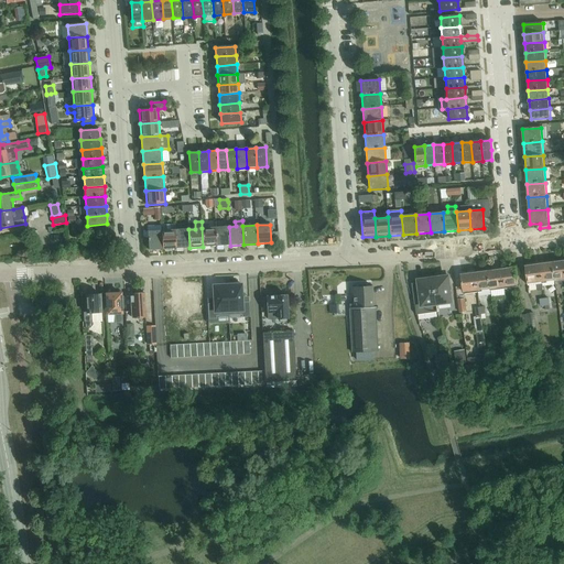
[(230,246),(229,227),(215,228),(216,246),(230,246)]
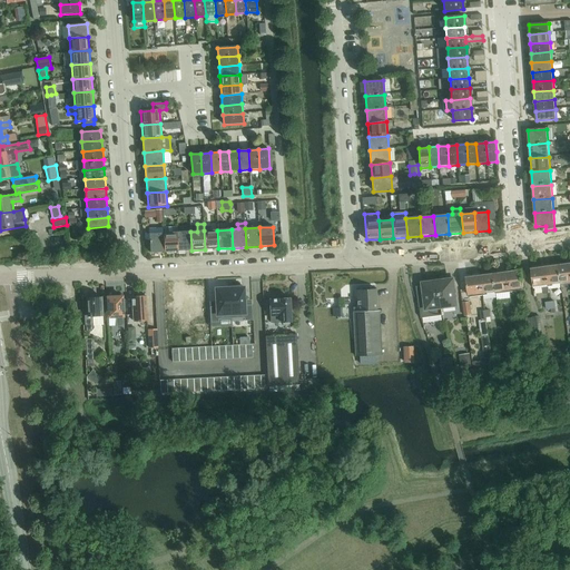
[(218,248),(217,231),(204,231),(205,249),(218,248)]
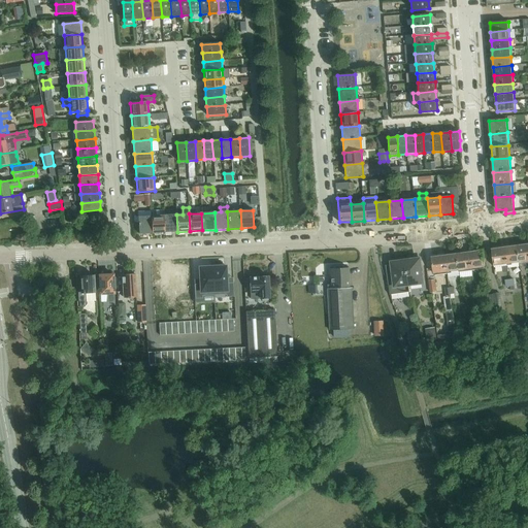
[(177,232),(176,215),(164,216),(165,233),(177,232)]
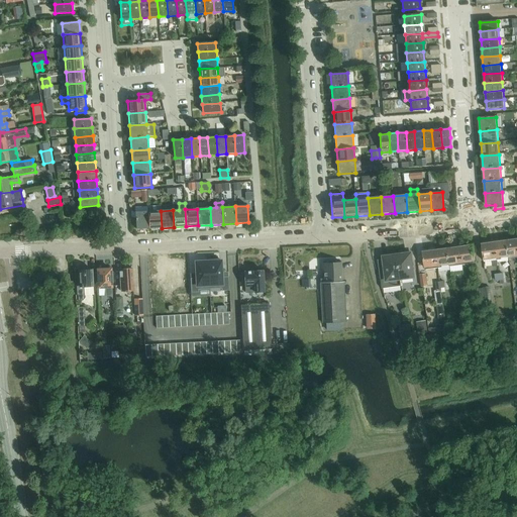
[(149,228),(148,211),(135,212),(136,229),(149,228)]
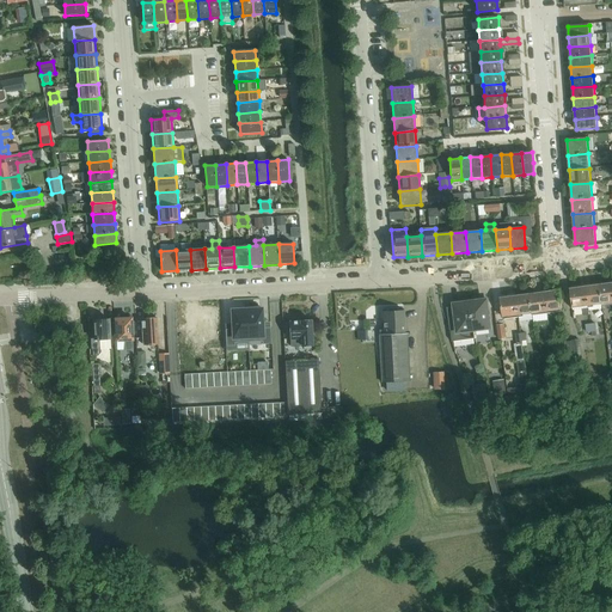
[(191,270),(190,250),(176,250),(177,270),(191,270)]
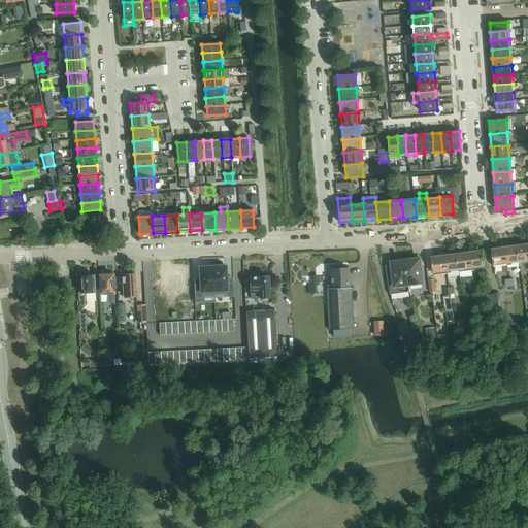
[(527,263),(527,244),(518,246),(520,265),(527,263)]
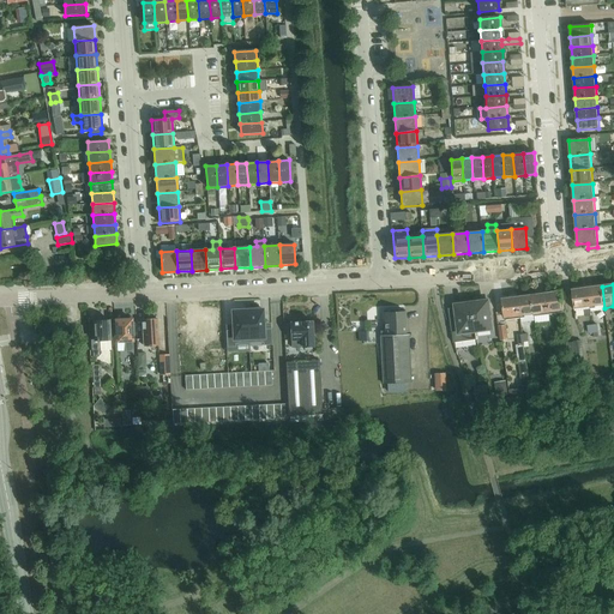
[(605,308),(602,287),(588,288),(590,309),(605,308)]
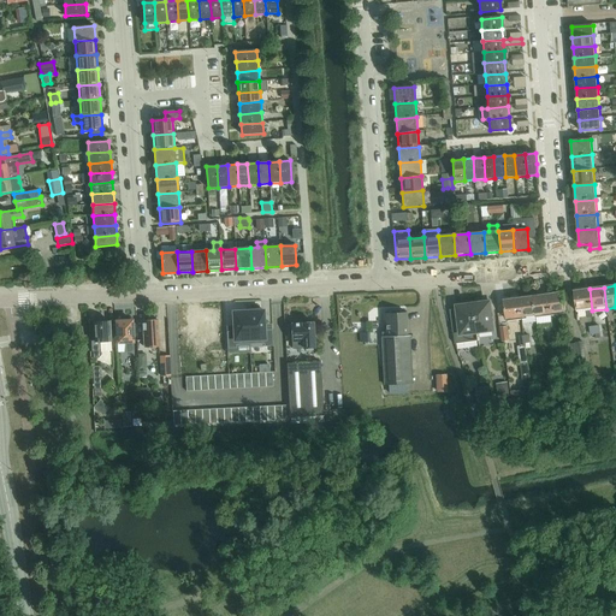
[(592,311),(590,289),(574,291),(578,313),(586,312),(587,319),(593,318),(592,311)]
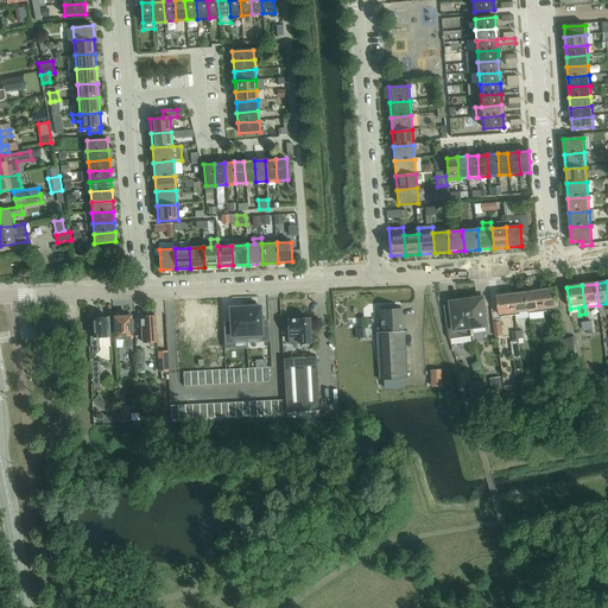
[(558,310),(556,289),(540,291),(544,312),(558,310)]
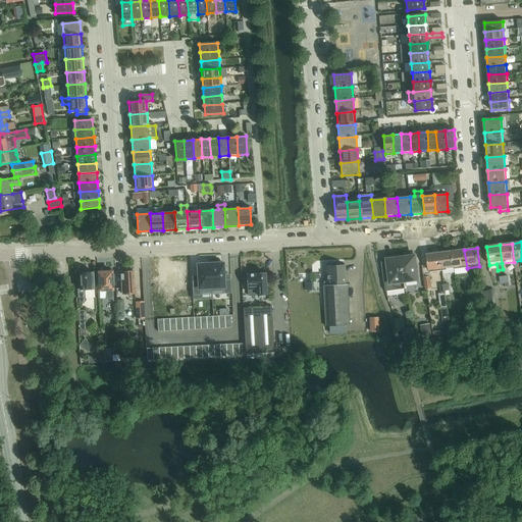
[(467,268),(464,250),(453,251),(455,269),(467,268)]
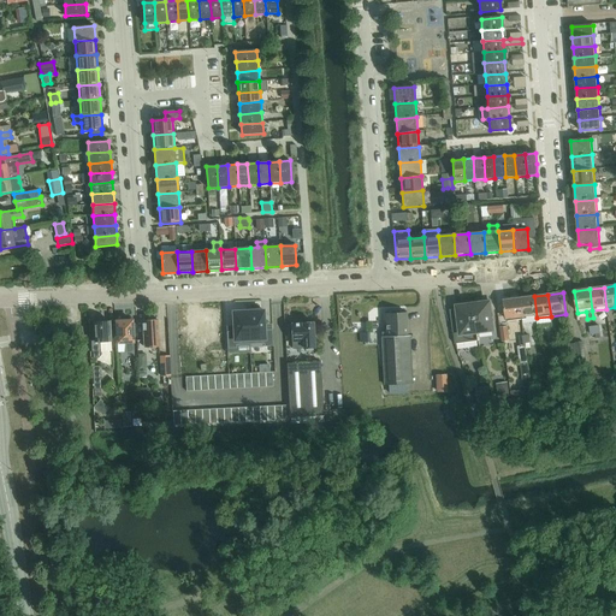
[(537,318),(534,296),(520,298),(522,320),(537,318)]
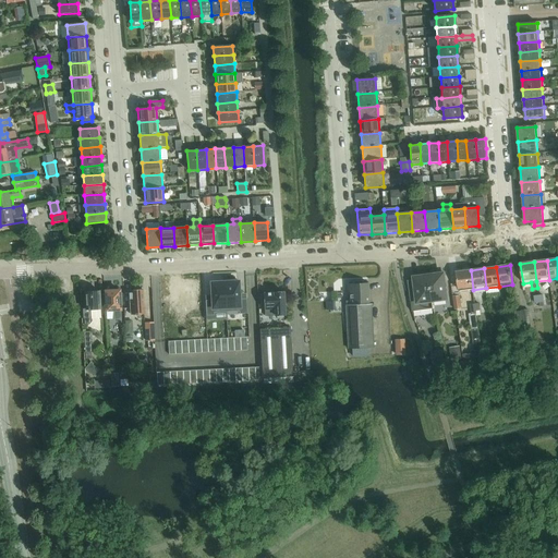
[(473,290),(471,270),(457,273),(459,292),(473,290)]
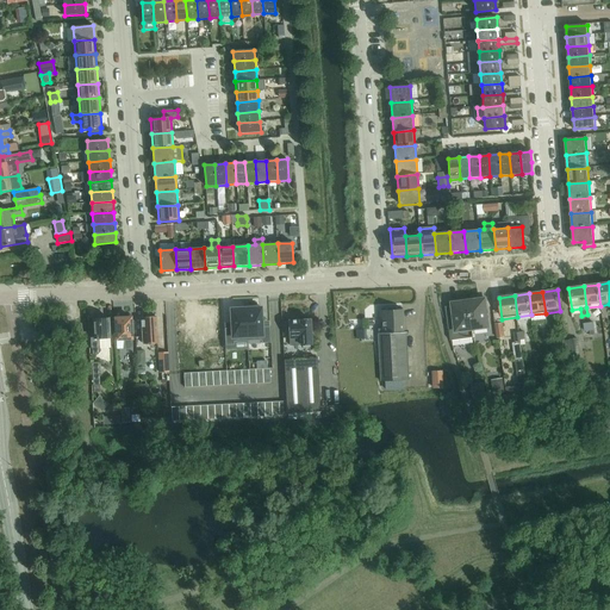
[(490,328),(486,303),(486,299),(470,302),(473,330),(490,328)]
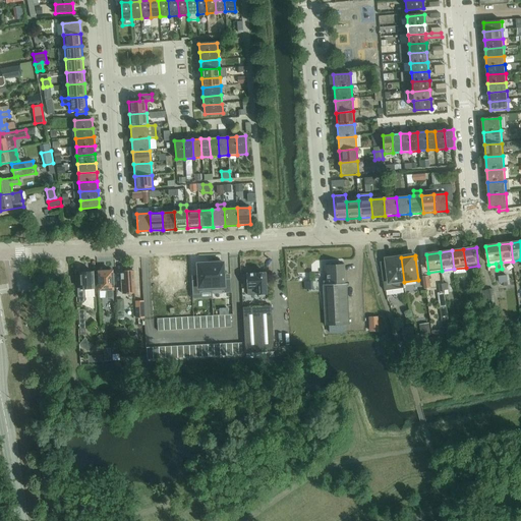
[(405,289),(404,282),(401,257),(387,259),(387,262),(381,263),(384,282),(384,281),(386,291),(405,289)]
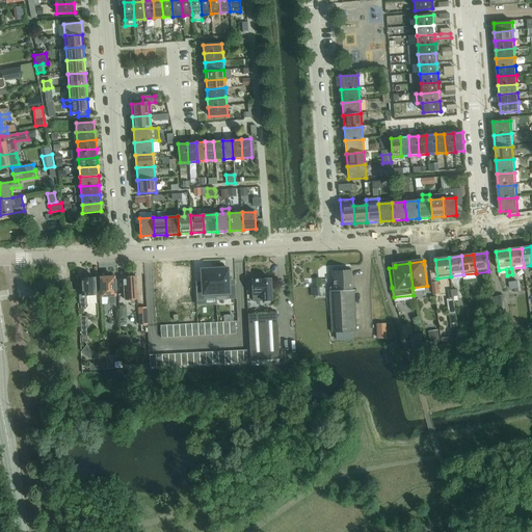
[(216,269),(214,269),(216,297),(228,297),(228,299),(236,299),(235,285),(229,285),(229,281),(228,268),(216,269)]
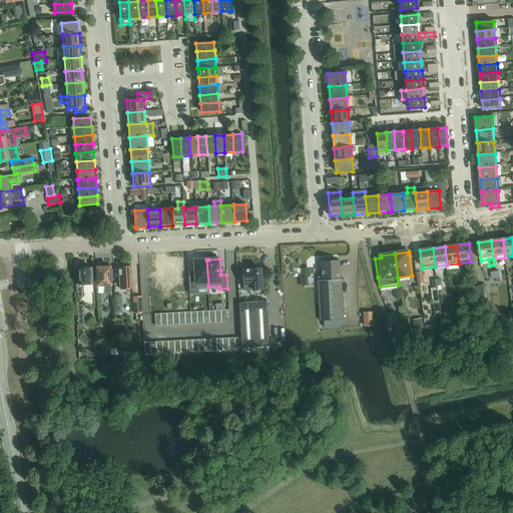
[(194,277),(188,277),(189,291),(196,291),(196,288),(208,287),(206,260),(205,260),(194,261),(194,272),(194,277)]
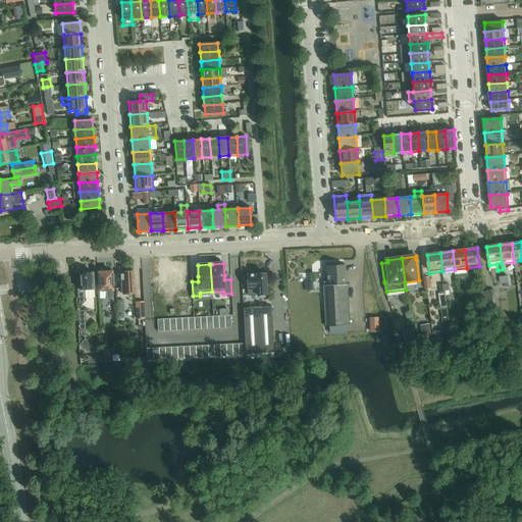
[(349,325),(347,284),(346,284),(345,265),(326,266),(327,281),(323,281),(325,326),(349,325)]
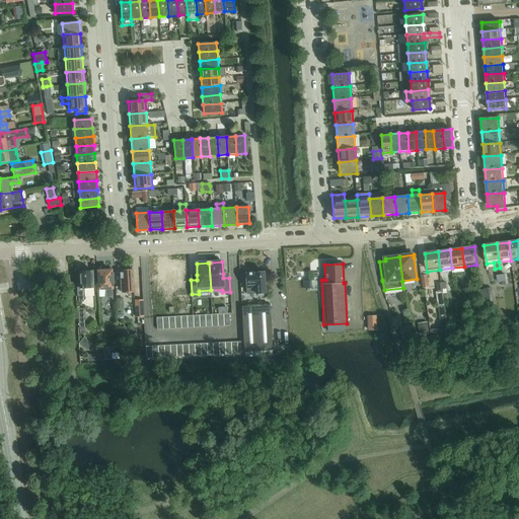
[(113,289),(112,270),(105,271),(105,269),(99,270),(99,271),(98,271),(99,289),(106,289),(106,297),(113,297),(113,289)]
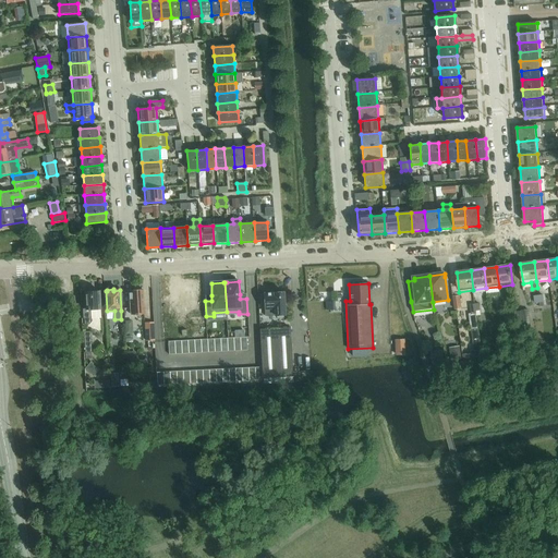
[(144,314),(143,290),(141,290),(141,289),(138,289),(135,289),(135,290),(131,290),(131,293),(129,293),(131,315),(144,314)]
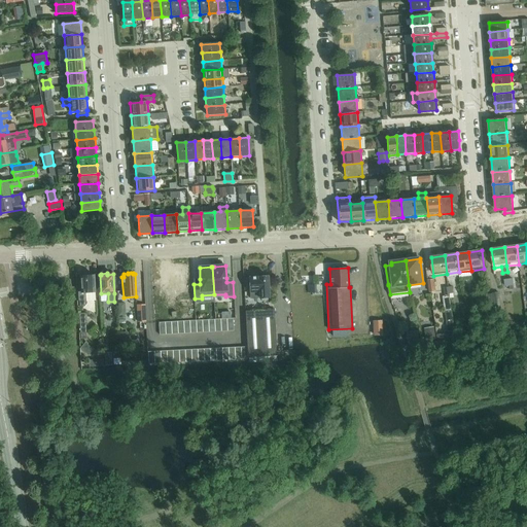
[(81,292),(78,292),(78,302),(79,302),(80,307),(84,307),(86,305),(86,301),(96,301),(95,291),(94,275),(80,276),(81,292)]
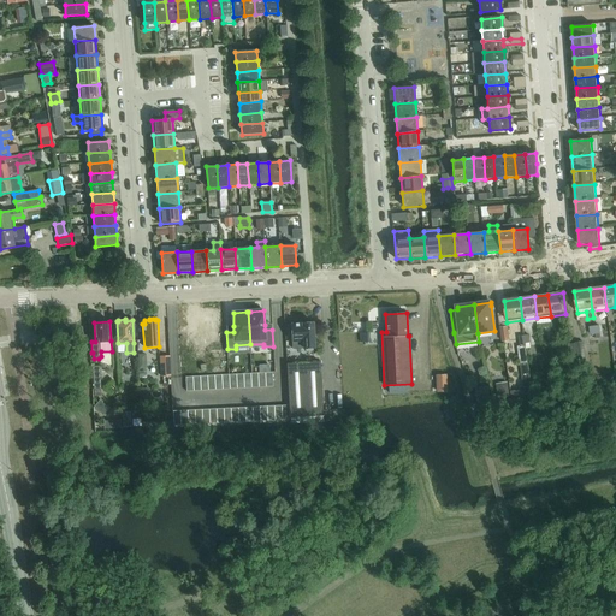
[(315,348),(313,323),(291,324),(292,349),(315,348)]
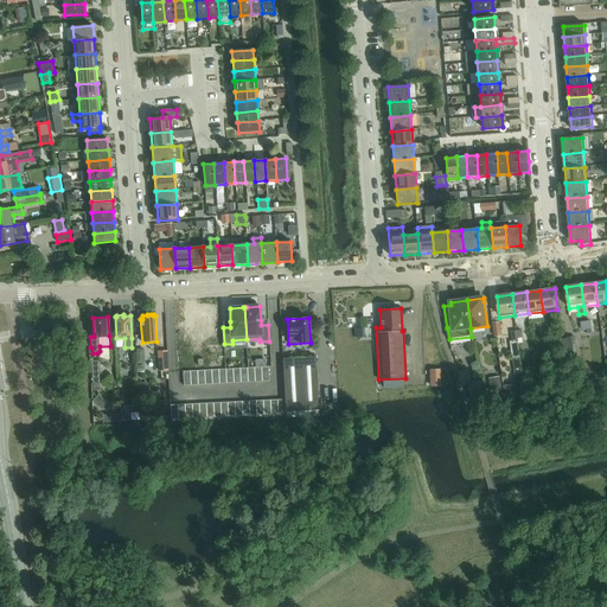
[(500,321),(493,323),(496,337),(497,337),(499,349),(506,347),(505,336),(503,336),(500,321)]
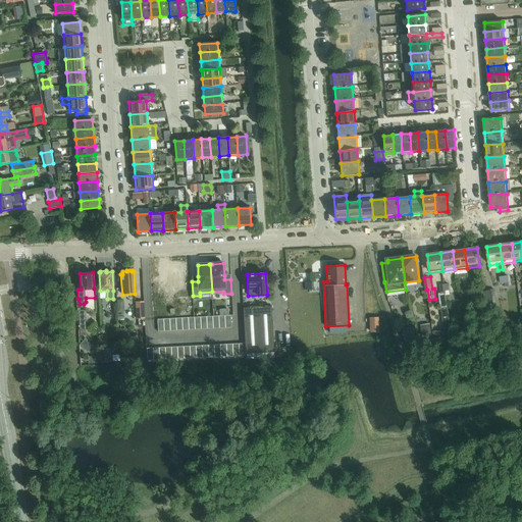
[(487,291),(490,308),(498,307),(494,290),(487,291)]
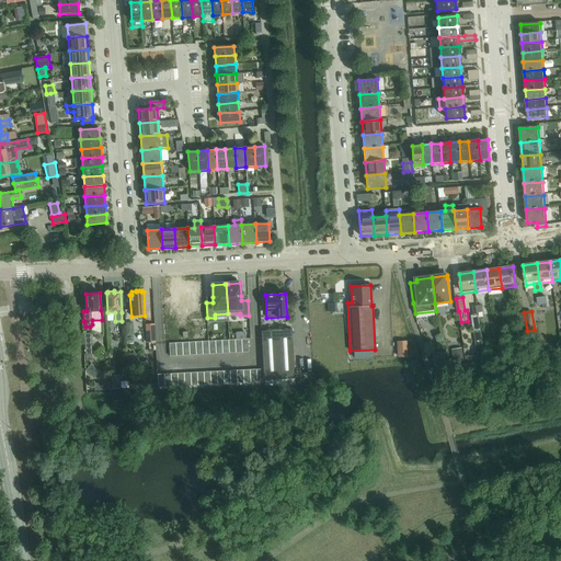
[(474,316),(472,316),(474,332),(481,331),(479,318),(479,316),(474,317),(474,316)]
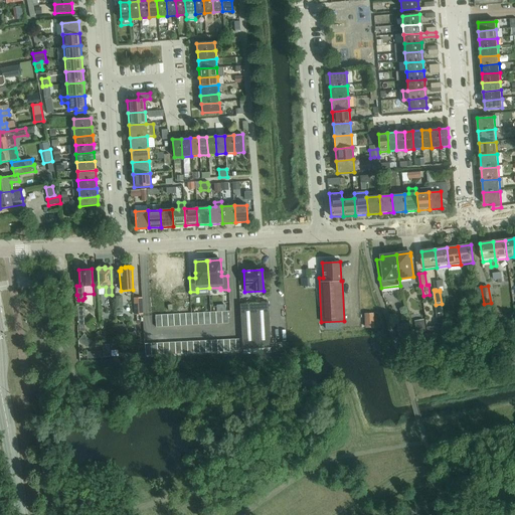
[(143,297),(134,297),(135,314),(144,314),(143,297)]
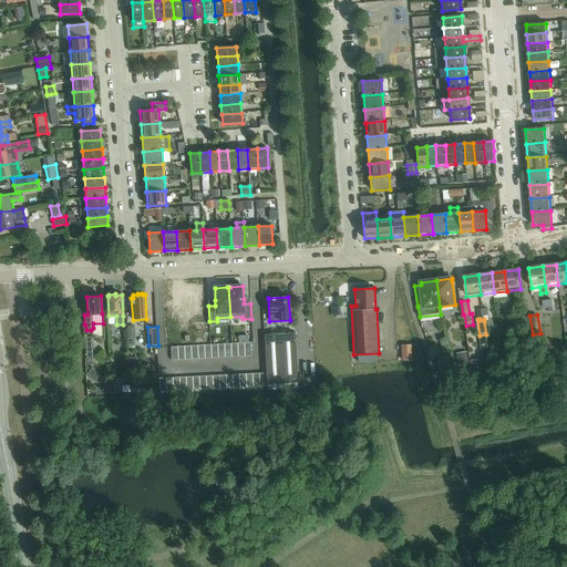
[(298,383),(295,333),(264,336),(267,384),(298,383)]
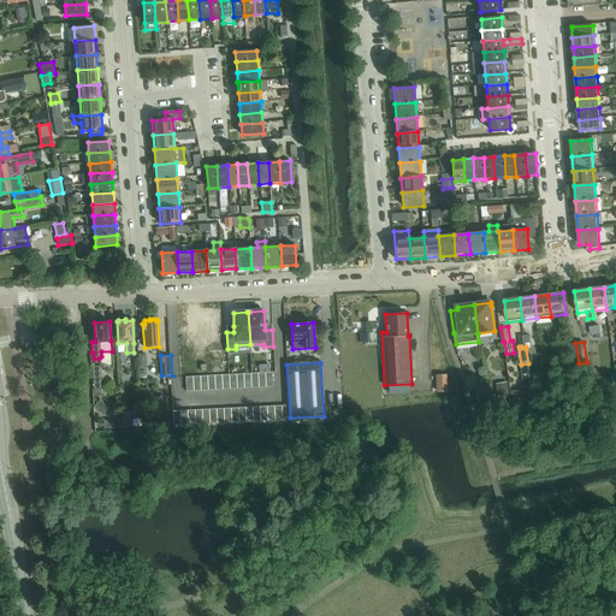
[(521,391),(510,392),(511,397),(533,395),(528,363),(521,365),(523,388),(521,389),(521,391)]
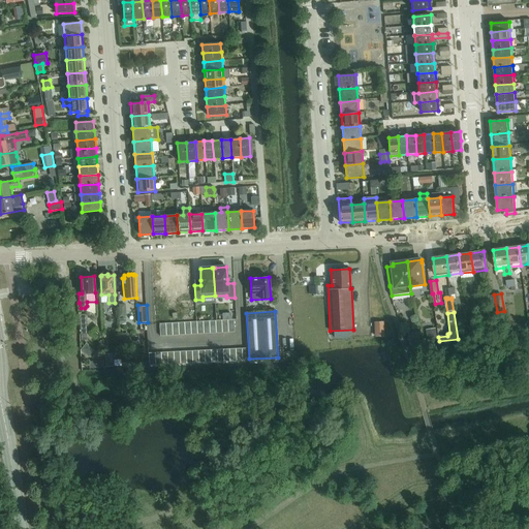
[(471,340),(483,339),(480,321),(474,321),(474,329),(469,330),(469,333),(470,333),(471,339),(470,340),(471,340)]
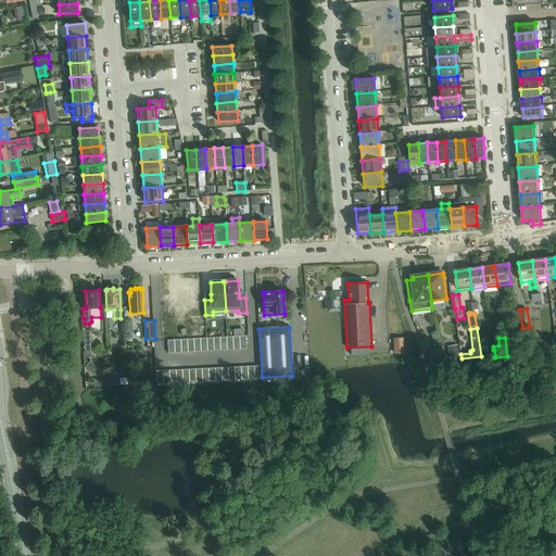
[(403,339),(393,340),(394,353),(403,353),(403,339)]
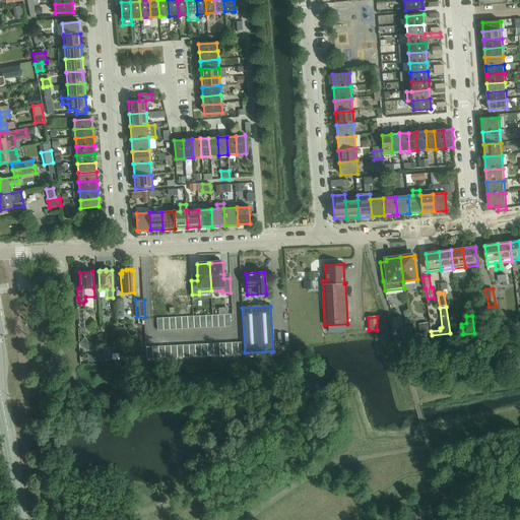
[(429,323),(419,324),(420,335),(431,334),(429,323)]
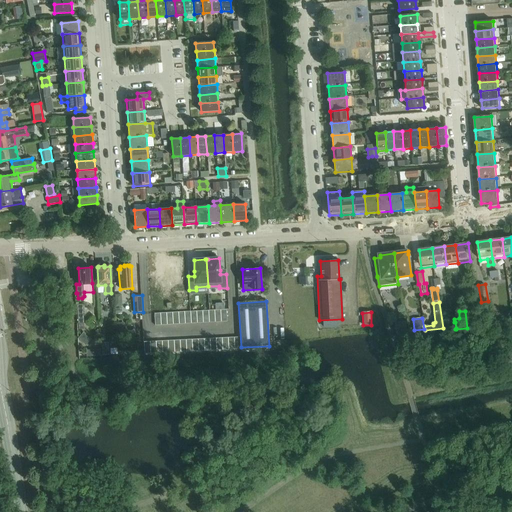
[(407,322),(396,323),(397,333),(408,333),(407,322)]
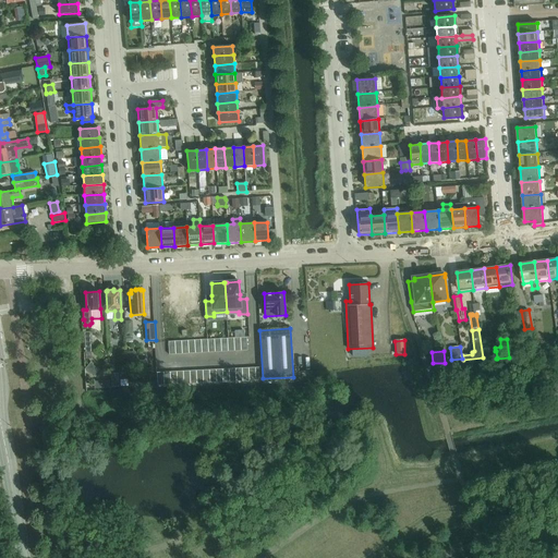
[(135,352),(126,352),(128,367),(136,366),(135,352)]
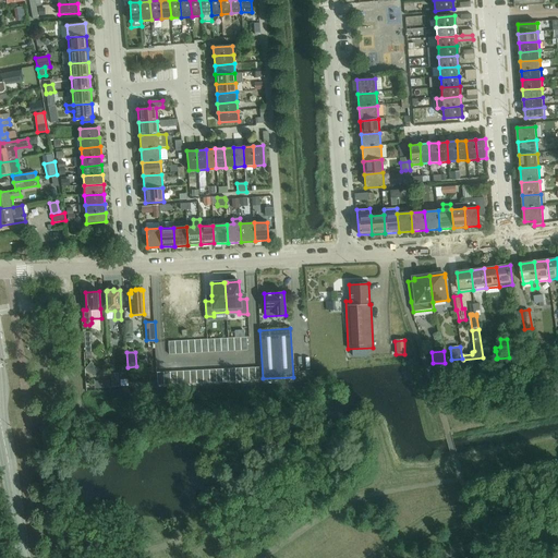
[(91,363),(85,370),(89,374),(95,367),(91,363)]
